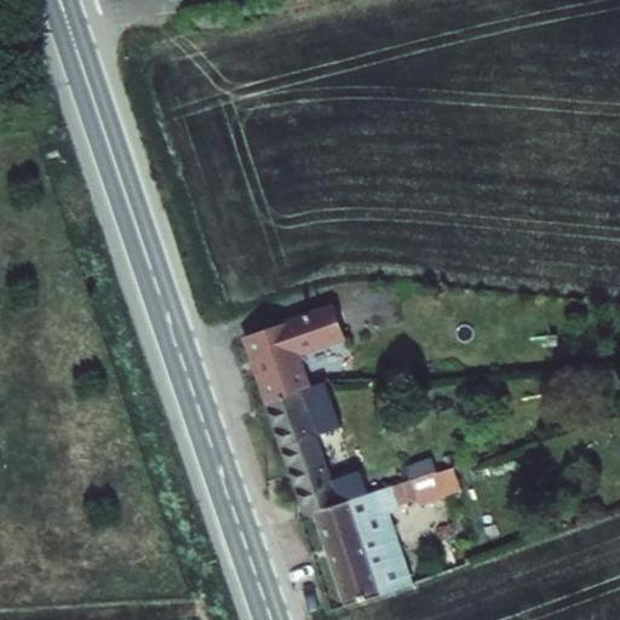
[(244,333),(268,405),(314,389),(319,388),(308,351),(345,339),(344,336),(332,303),(244,333)]
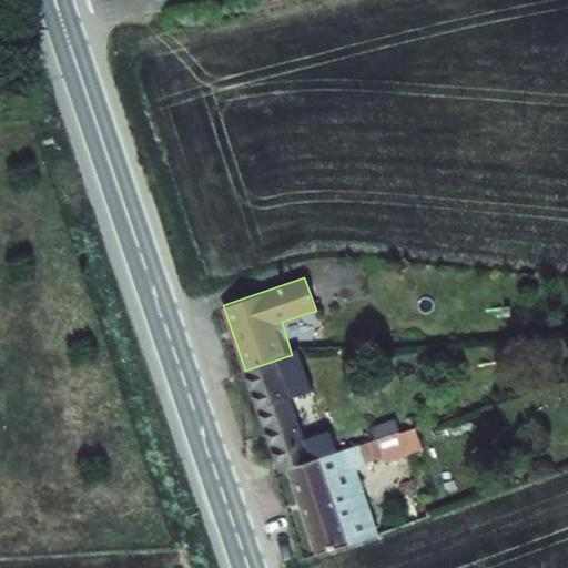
[(304,277),(315,307),(326,304),(316,279),(304,277)]
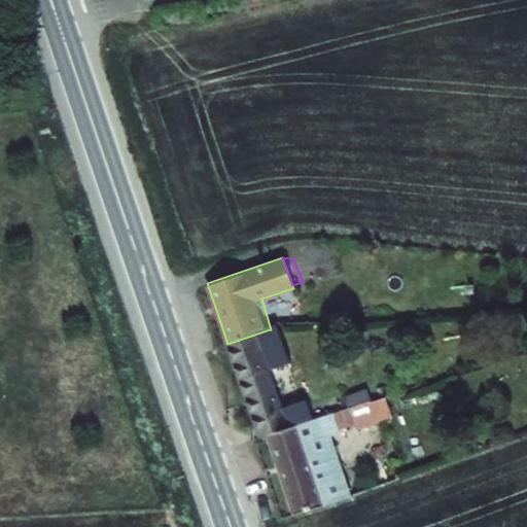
[(259,437),(269,435),(297,425),(315,420),(306,398),(281,406),(269,371),(281,366),(267,330),(227,344),(259,437)]
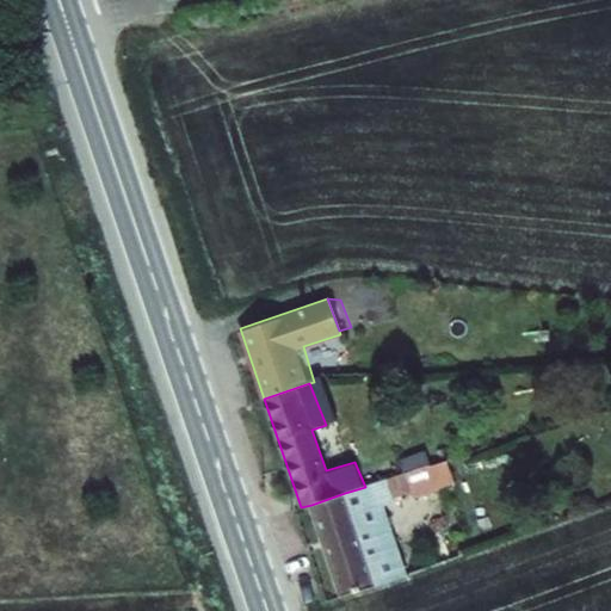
[(405,474),(420,517),(477,501),(462,455),(405,474)]
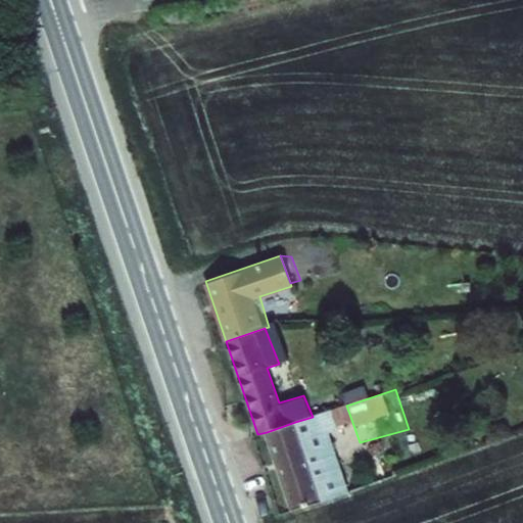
[(267,432),(293,511),(321,502),(295,422),(267,432)]
